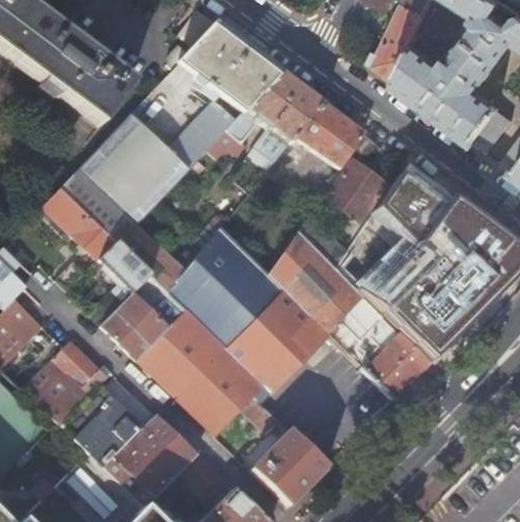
[(0,0),(0,51),(98,125),(132,81),(21,0),(0,0)]
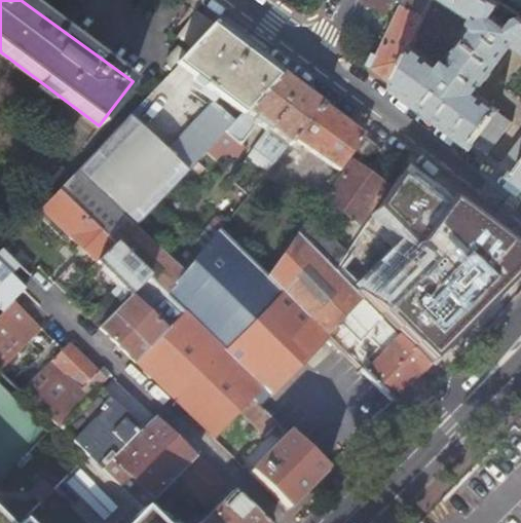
[(393,11),(406,8),(409,1),(407,0),(371,0),(371,1),(393,11)]
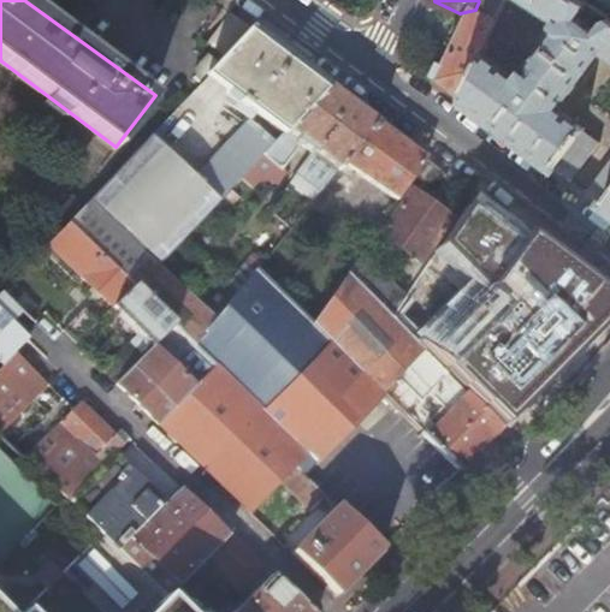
[(609,22),(605,27),(586,13),(596,1),(593,0),(546,0),(568,15),(526,73),(491,47),(469,93),(581,176),(609,138),(592,126),(593,124),(567,104),(609,45),(609,168),(596,188),(609,197),(609,22)]
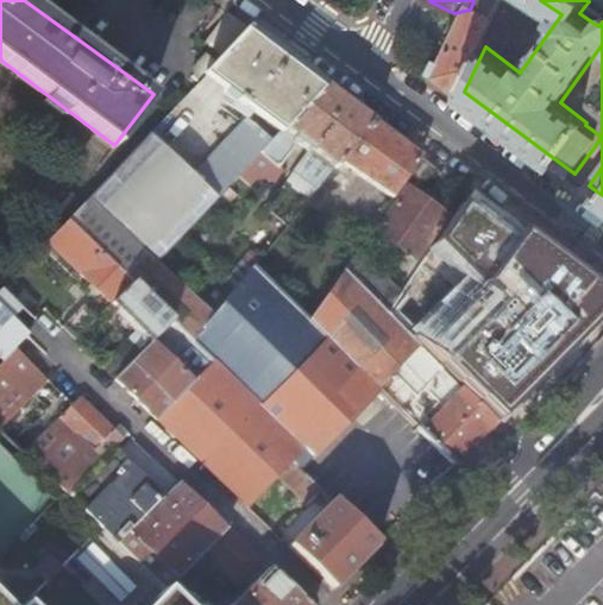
[(471,0),(473,1),(501,13),(507,0),(471,0)]
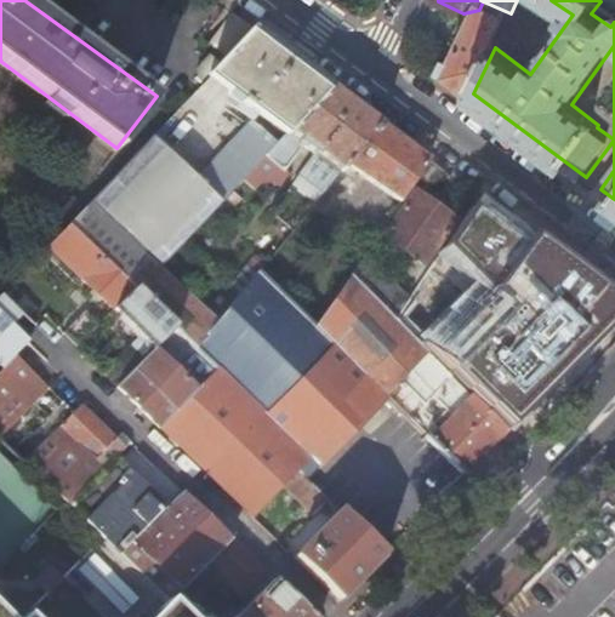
[(483,1),(479,10),(461,49),(462,50),(456,63),(449,61),(444,73),(473,93),(495,47),(511,13),(483,1)]
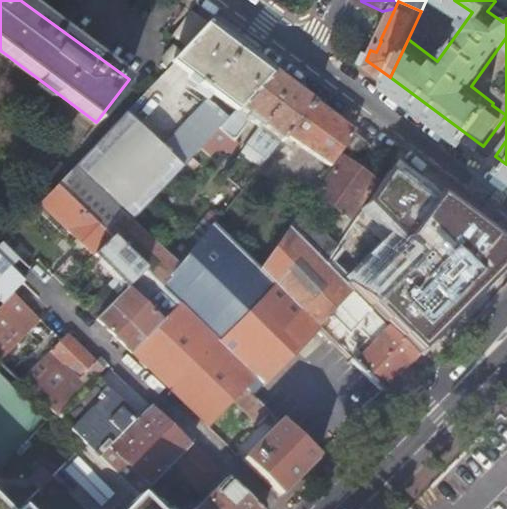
[(189,46),(212,21),(194,8),(175,35),(189,46)]
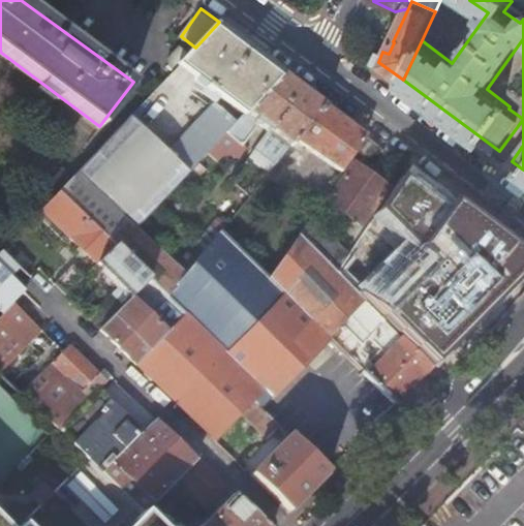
[(195,48),(182,62),(199,74),(237,35),(219,22),(195,48)]
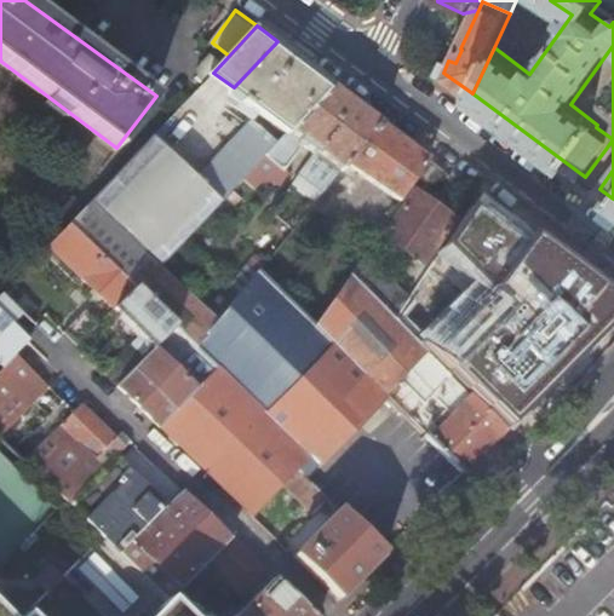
[(277,41),(234,87),(246,96),(244,98),(253,105),(256,103),(291,128),(333,84),(277,41)]
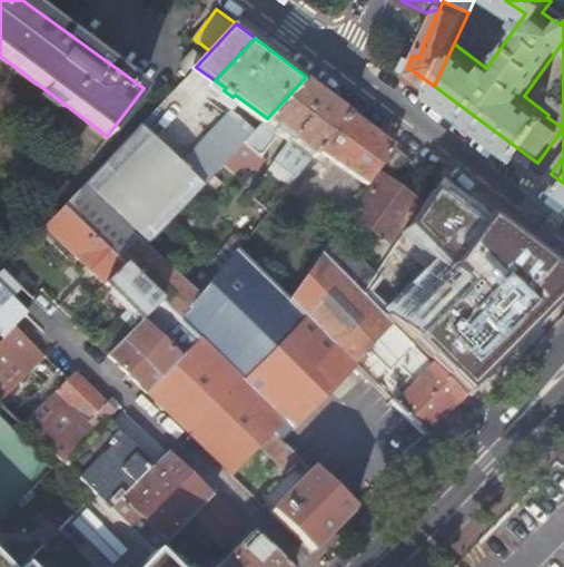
[(188,72),(201,58),(195,51),(182,62),(182,68),(188,72)]
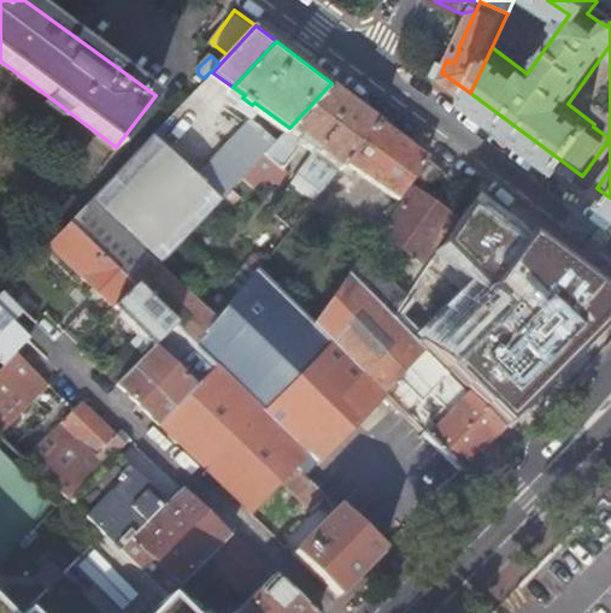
[(347,161),(381,121),(332,83),(289,128),(278,140),(244,177),(256,187),(262,180),(275,177),(280,182),(289,170),(285,166),(304,142),(315,149),(301,169),(325,188),(347,161)]
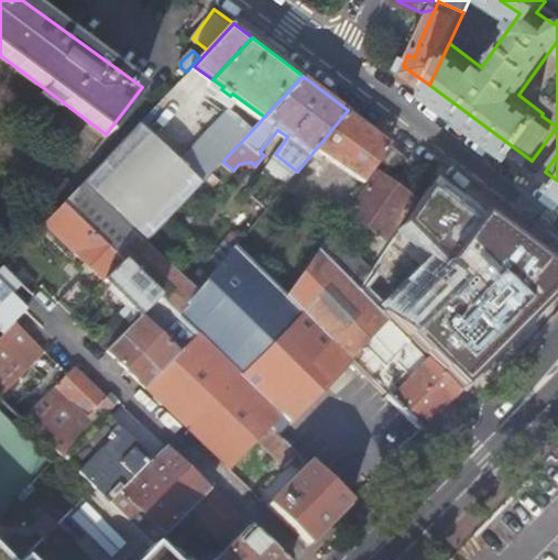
[(141,121),(86,180),(149,239),(222,162),(254,128),(237,111),(238,110),(233,106),(182,160),(141,121)]
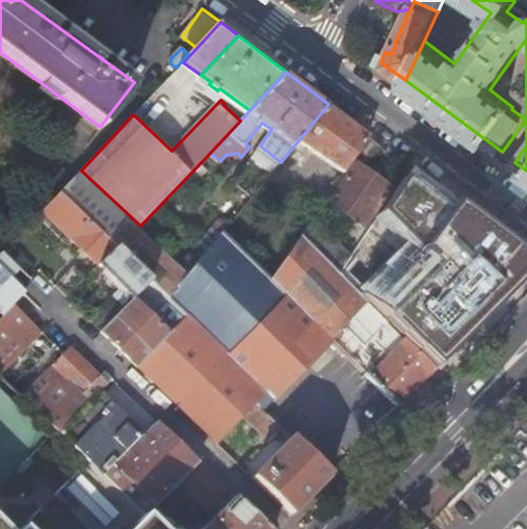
[(371,135),(328,104),(299,139),(309,146),(279,183),(319,208),(352,161),(371,135)]
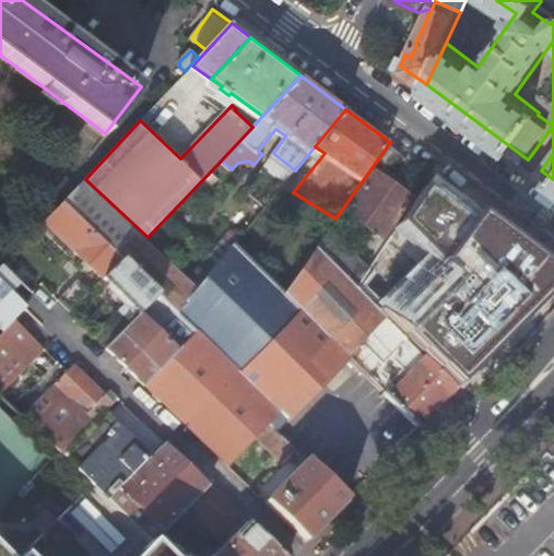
[(375,173),(382,177),(402,151),(390,142),(370,169),(375,173)]
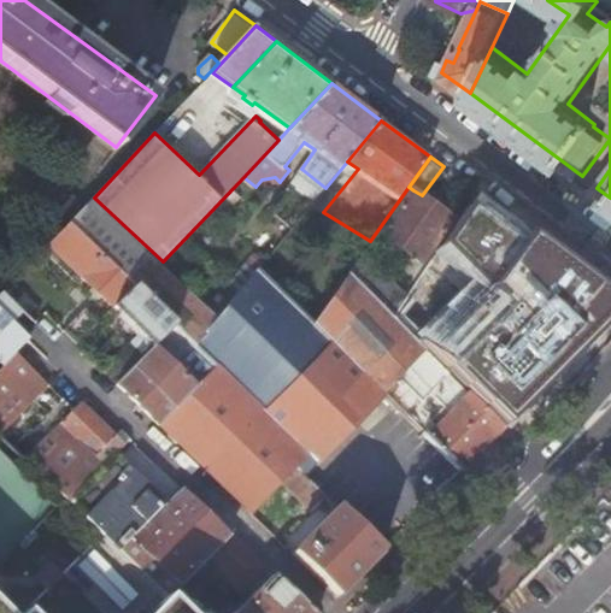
[(422,195),(413,190),(386,231),(424,258),(452,217),(422,195)]
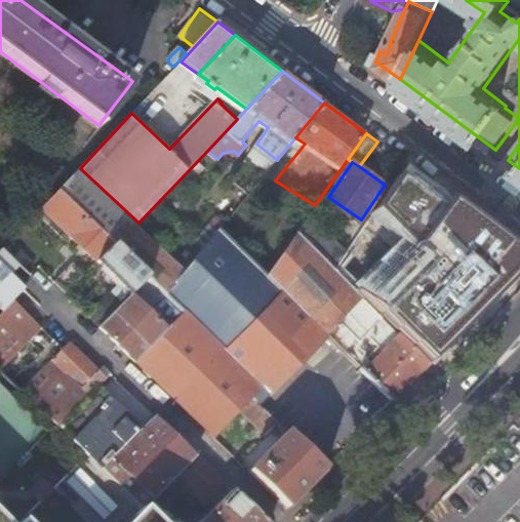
[(406,164),(375,207),(406,239),(356,288),(357,288),(363,294),(387,317),(401,331),(431,361),(519,272),(519,249),(406,164)]
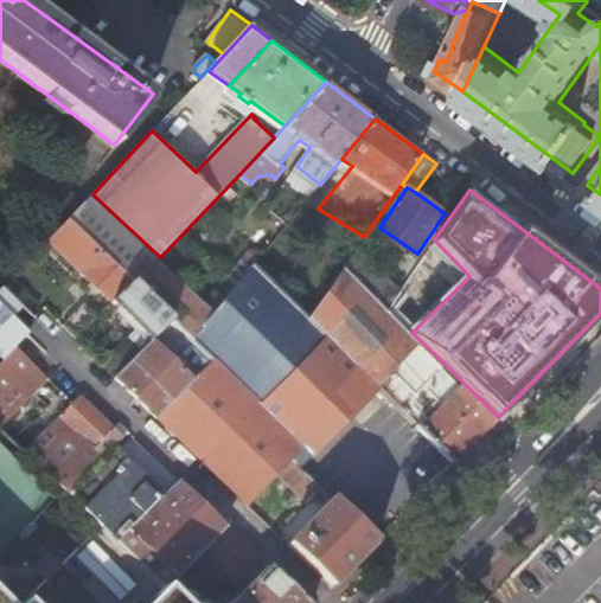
[(61,206),(70,215),(71,213),(84,199),(75,191),(61,206)]
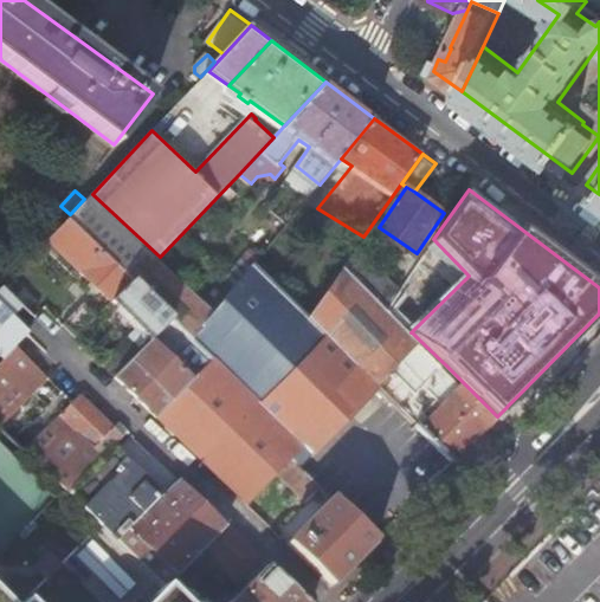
[(157,413),(249,502),(277,473),(292,459),(320,485),(334,470),(314,451),(263,402),(329,334),(327,332),(368,289),(343,265),(318,301),(309,314),(286,291),(256,261),(238,284),(217,309),(205,298),(160,257),(92,194),(90,192),(85,198),(84,199),(71,213),(70,214),(69,215),(104,250),(135,279),(173,316),(213,355),(157,413)]
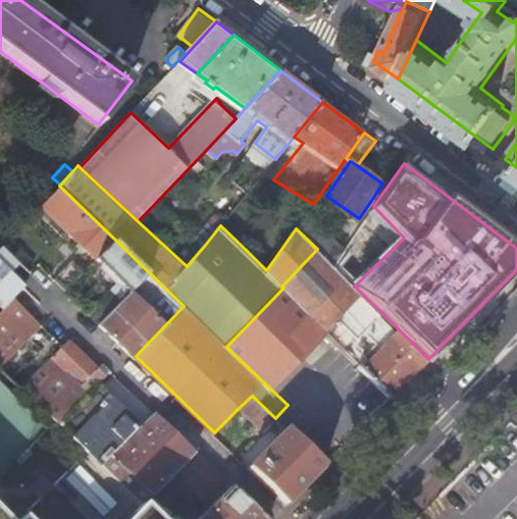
[(99,259),(116,241),(90,215),(59,186),(42,203),(72,232),(99,259)]
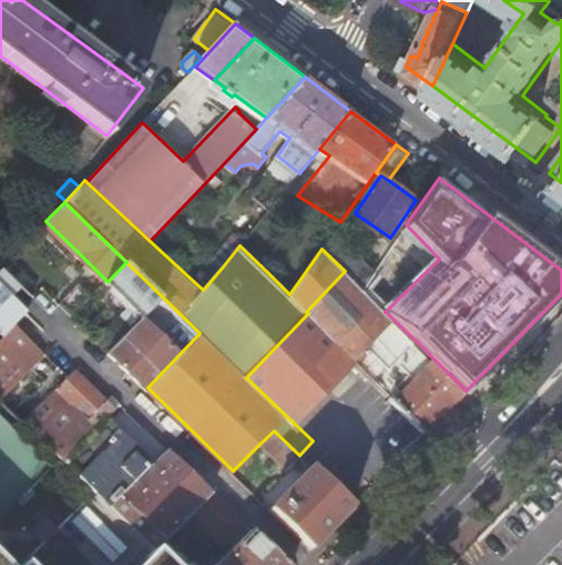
[(223,266),(239,245),(246,238),(236,230),(212,258),(223,266)]
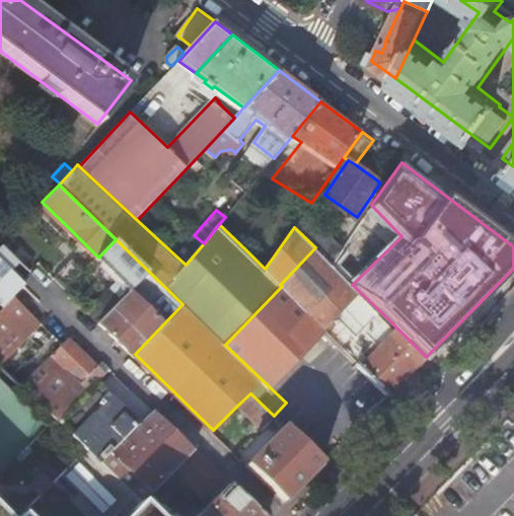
[(131,289),(148,271),(116,239),(98,258),(131,289)]
